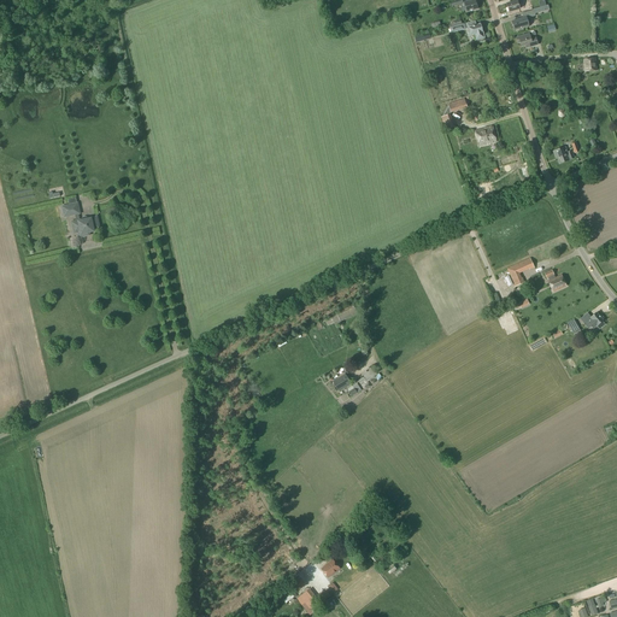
[(506,5),(509,12),(519,9),(517,1),(522,0),(521,0),(512,0),(513,3),(506,5)]
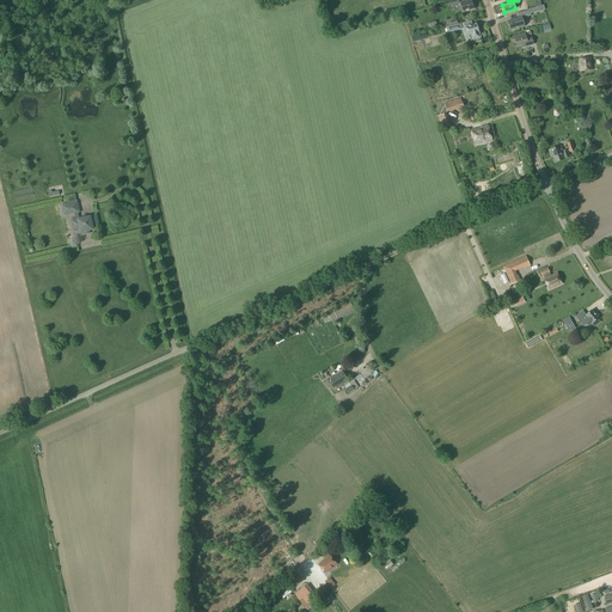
[(460,7),(459,7),(460,11),(461,11),(461,13),(473,10),(471,1),(465,2),(465,1),(460,2),(460,4),(459,4),(460,7)]
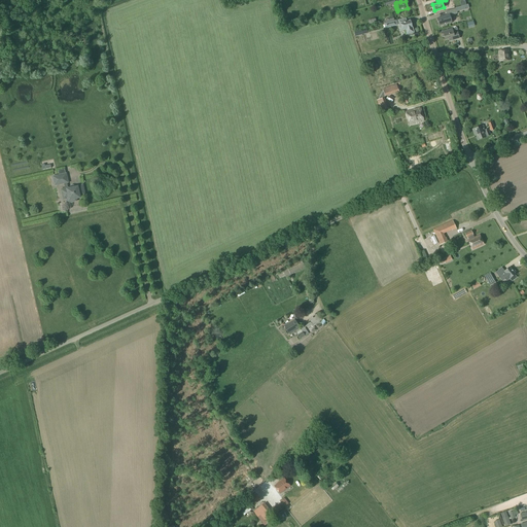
[(437,19),(440,26),(452,23),(450,16),(457,14),(456,9),(446,12),(447,15),(437,19)]
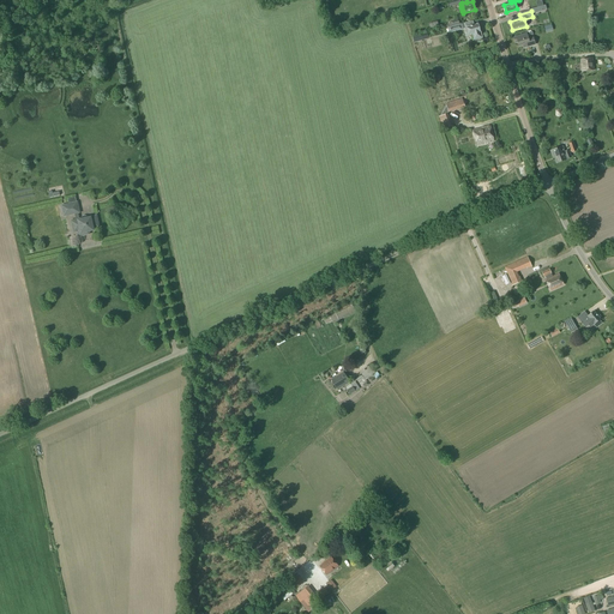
[(482,38),(477,24),(474,25),(473,22),(464,23),(468,36),(471,35),(473,41),(482,38)]
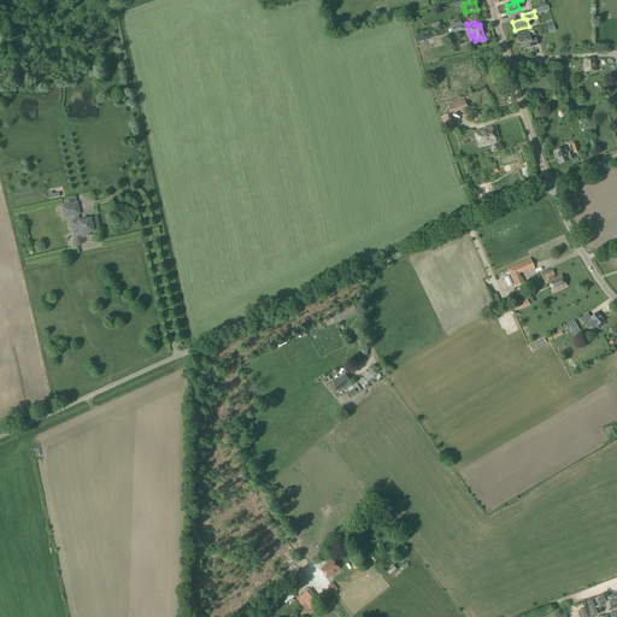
[(517,39),(518,43),(521,43),(522,47),(528,45),(528,48),(538,45),(536,37),(532,40),(529,35),(517,39)]
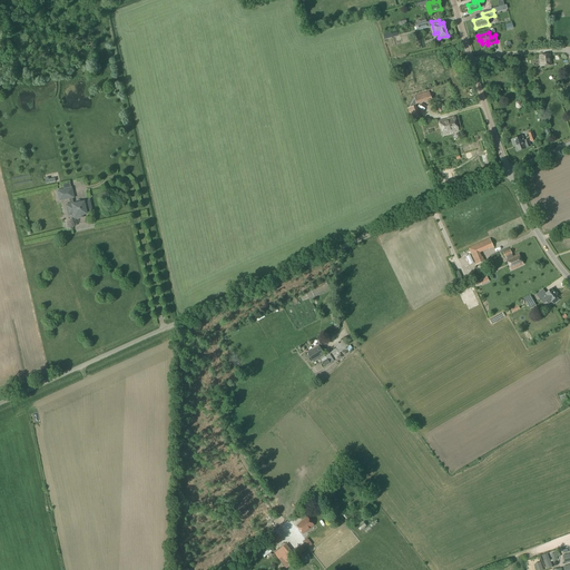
[(539,56),(540,67),(551,66),(550,55),(539,56)]
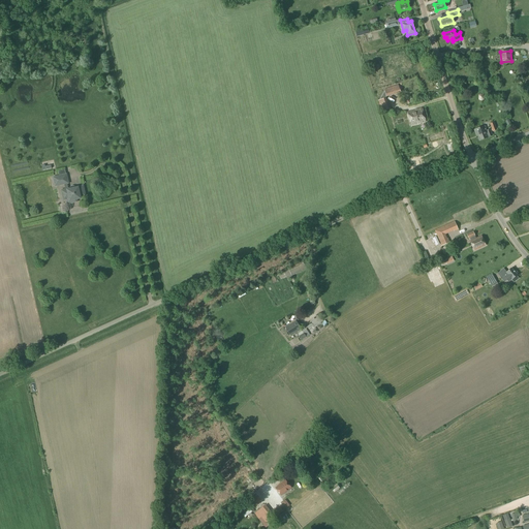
[(384,90),(386,96),(401,91),(399,86),(384,90)]
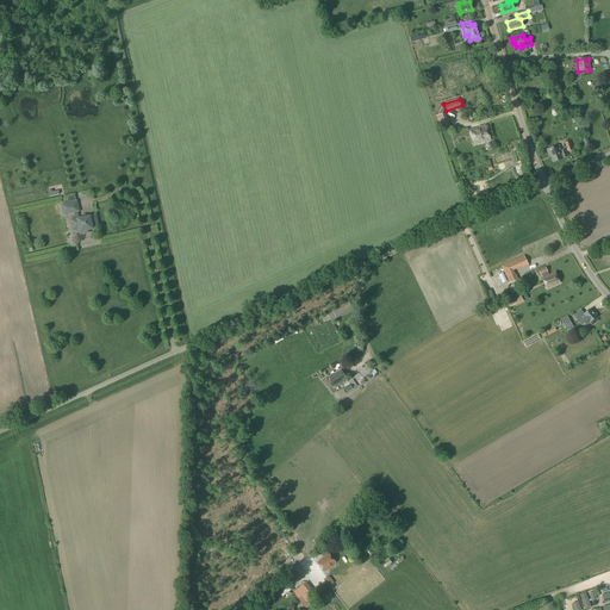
[(437,116),(441,128),(448,125),(444,113),(437,116)]
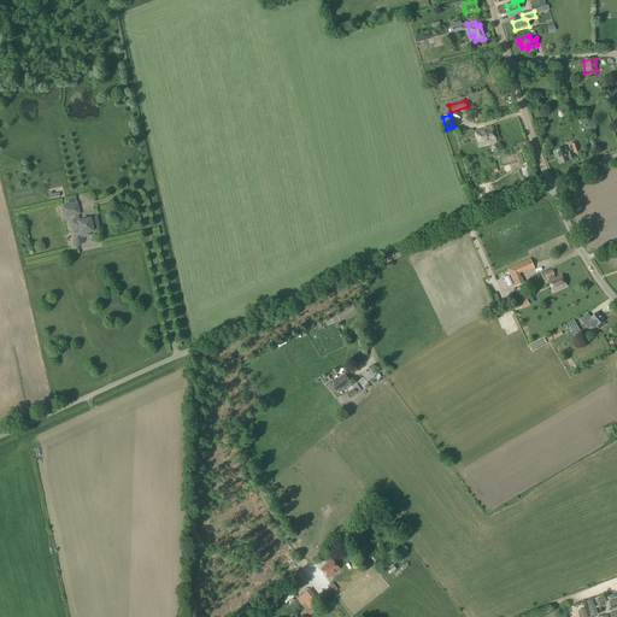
[(476,131),(480,147),(497,142),(493,127),(476,131)]
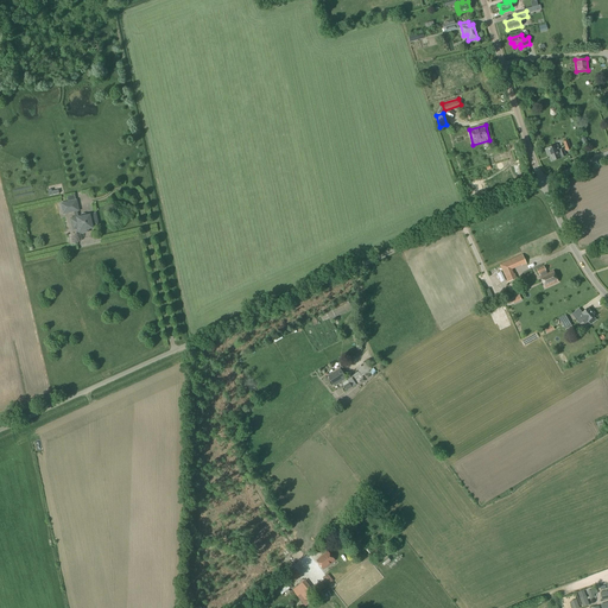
[(546,150),(551,163),(559,159),(561,158),(561,159),(565,157),(563,150),(559,151),(559,153),(558,153),(559,154),(558,154),(557,153),(558,152),(556,146),(546,150)]
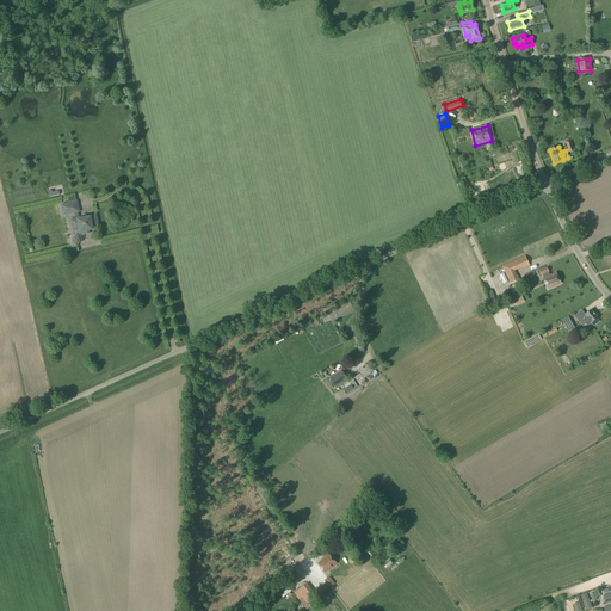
[(62,205),(65,215),(74,213),(76,220),(73,221),(74,226),(73,226),(74,232),(80,229),(81,234),(87,233),(87,230),(93,229),(92,227),(98,226),(97,220),(98,220),(97,215),(87,217),(86,216),(79,218),(78,211),(79,211),(76,202),(62,205)]
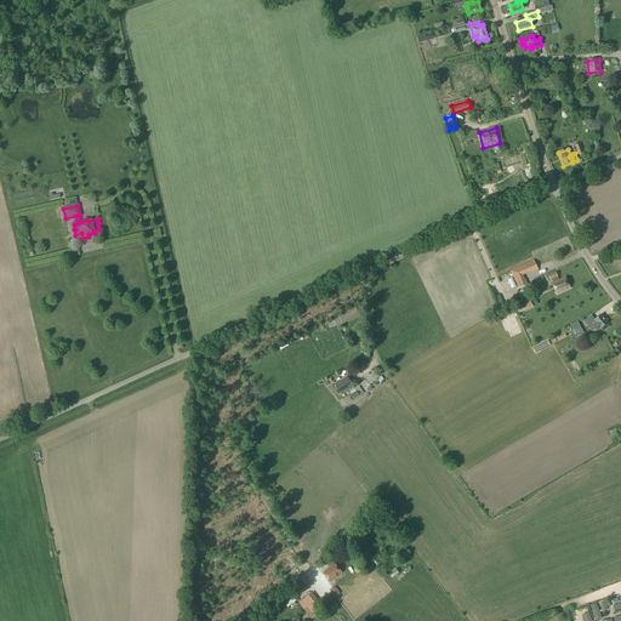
[(533,261),(511,271),(519,288),(528,284),(525,280),(523,275),(533,271),(533,272),(536,269),(533,261)]
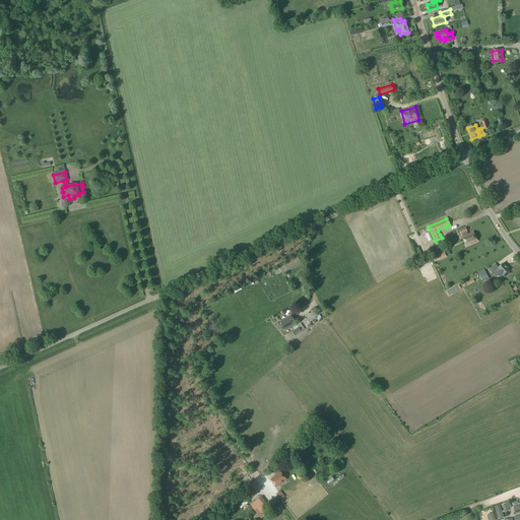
[(462,238),(466,247),(477,242),(473,233),(467,236),(466,233),(467,233),(465,229),(459,232),(461,236),(462,235),(463,237),(462,238)]
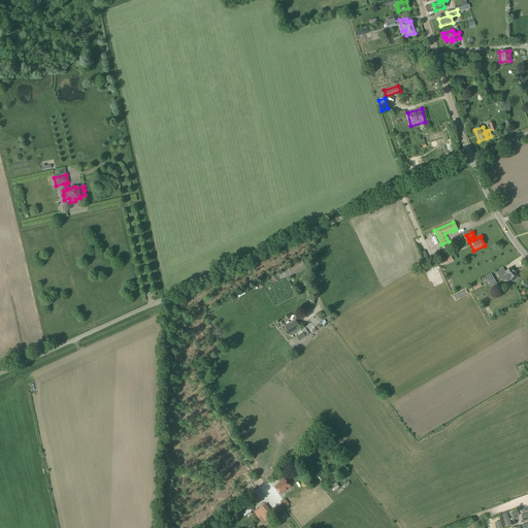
[(300,269),(298,265),(288,270),(291,274),(300,270),(300,269)]
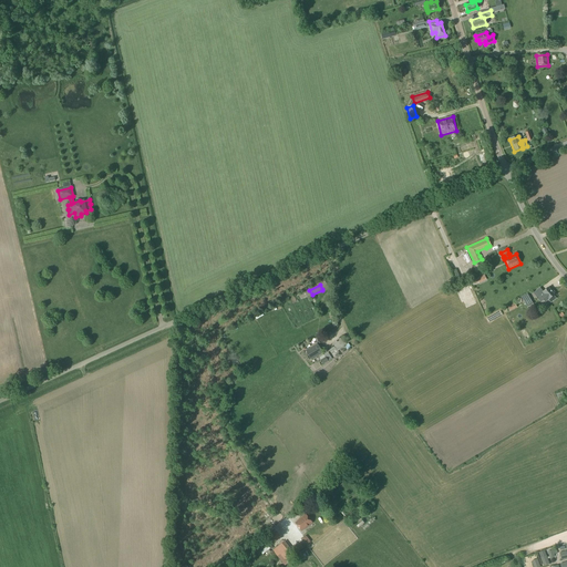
[(550,291),(548,288),(543,292),(542,291),(537,296),(542,301),(543,300),(545,302),(548,299),(548,300),(554,295),(555,294),(555,292),(553,290),(552,290),(550,291)]
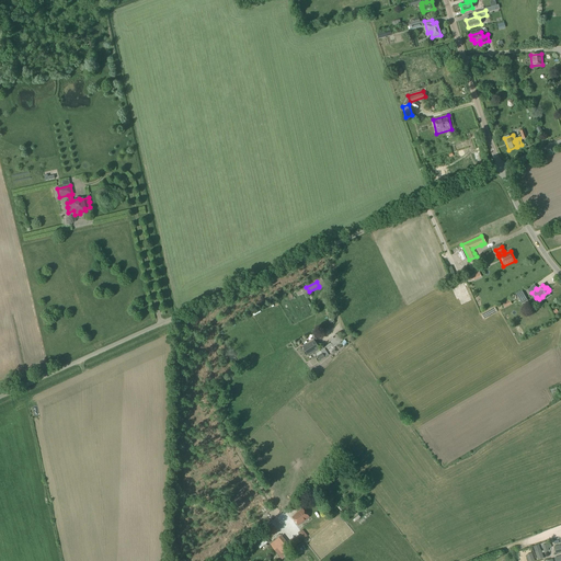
[(333,338),(329,341),(330,343),(333,346),(334,347),(343,341),(338,335),(333,339),(333,338)]
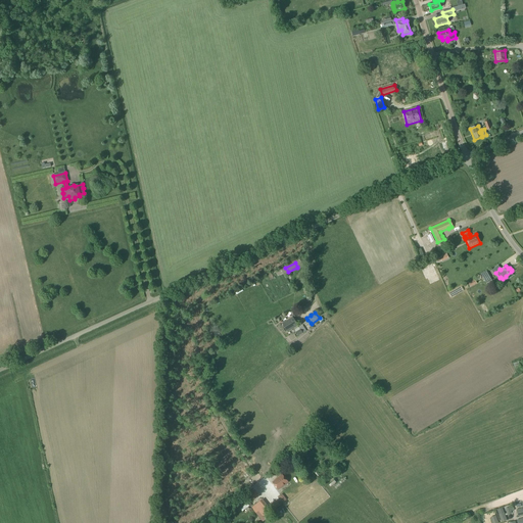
[(282,324),(287,332),(297,326),(292,318),(282,324)]
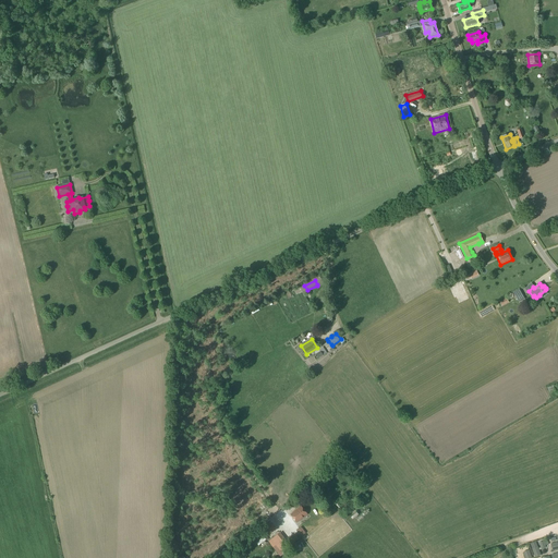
[(291,514),(296,522),(307,514),(301,507),(291,514)]
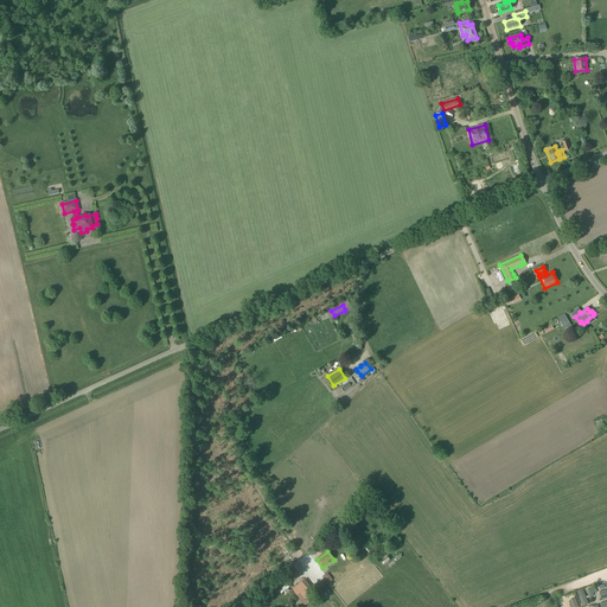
[(301,576),(295,568),(285,576),(291,585),(301,576)]
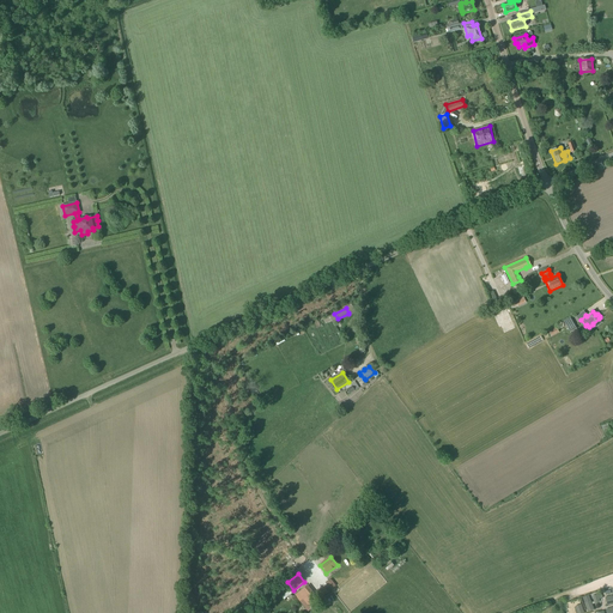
[(298,593),(309,607),(319,600),(308,586),(298,593)]
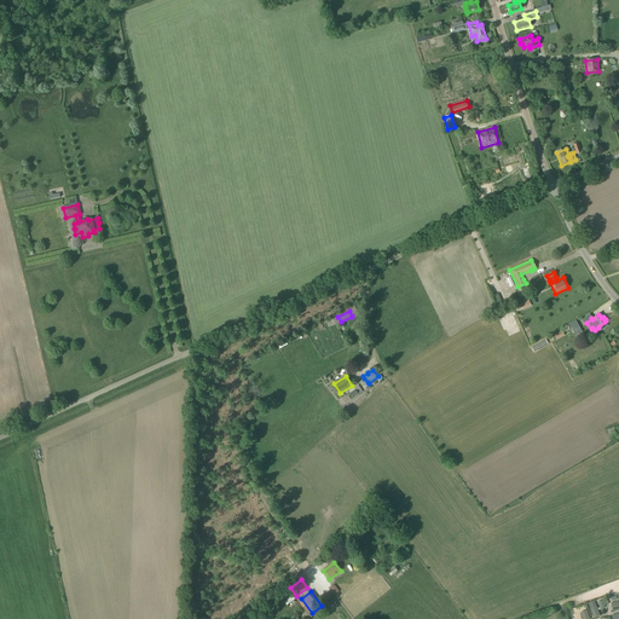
[(348,601),(341,591),(327,603),(335,612),(348,601)]
